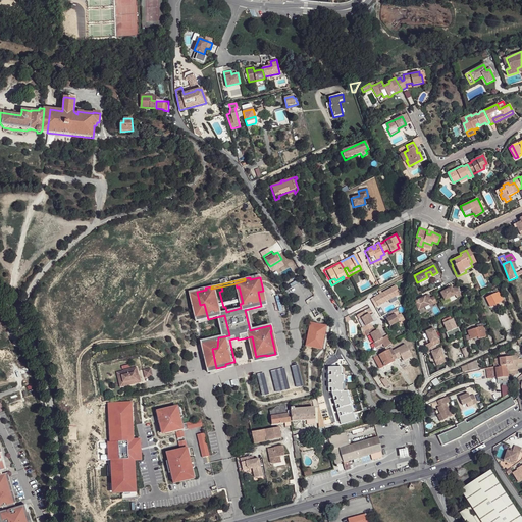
[(295,278),(286,282),(289,286),(297,283),(295,278)]
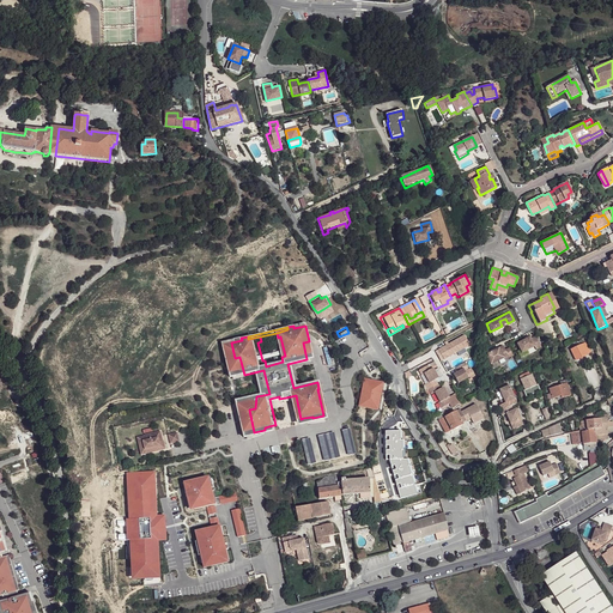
[(441,353),(444,359),(469,345),(465,335),(448,345),(445,346),(436,351),(438,354),(441,353)]
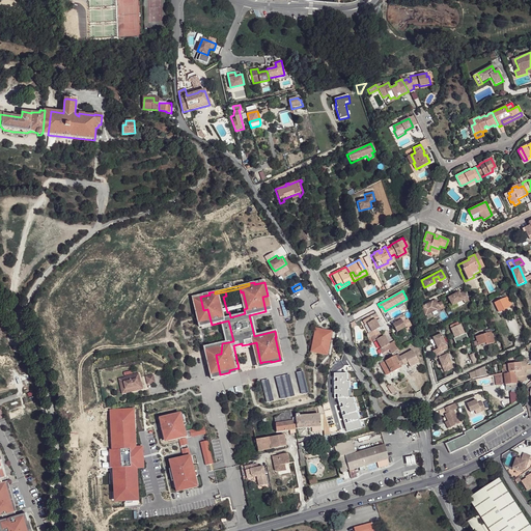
[(457,291),(446,297),(450,305),(462,300),(463,302),(468,300),(463,290),(458,292),(457,291)]
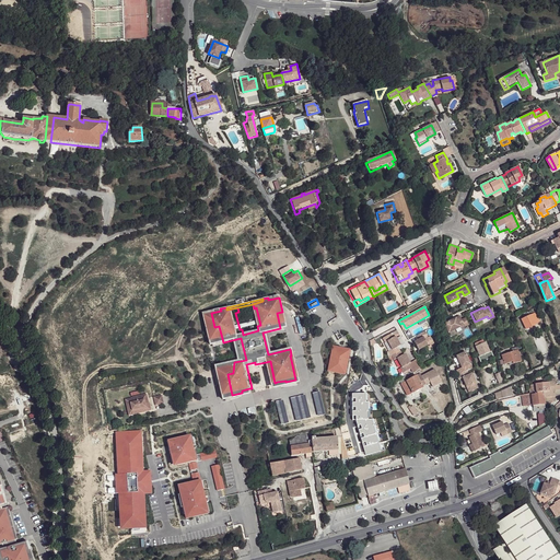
[(282,312),(277,313),(280,328),(286,327),(282,312)]
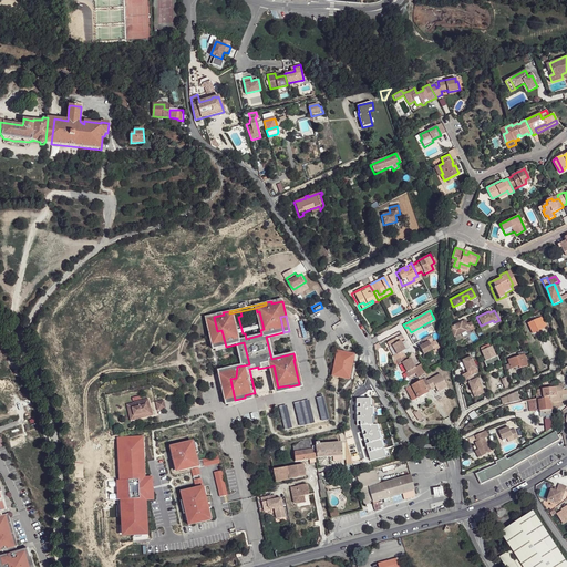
[(527,323),(532,332),(546,326),(542,318),(538,319),(537,318),(527,323)]
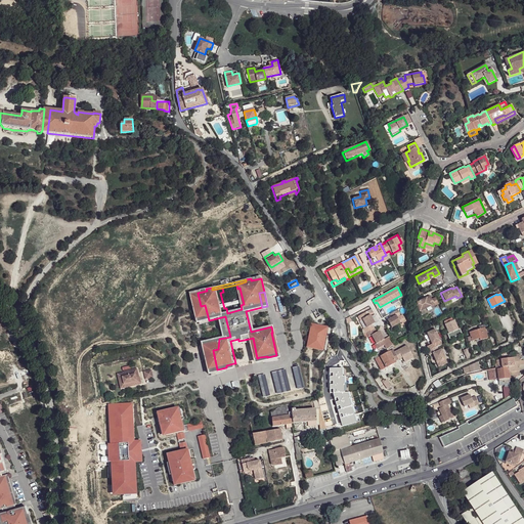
[(428,295),(413,302),(418,310),(429,305),(430,306),(434,305),(437,303),(433,296),(430,297),(428,295)]
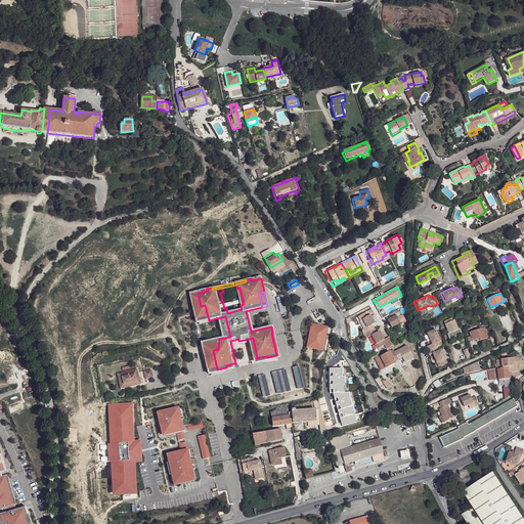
[(205,305),(201,306),(204,321),(209,320),(205,305)]
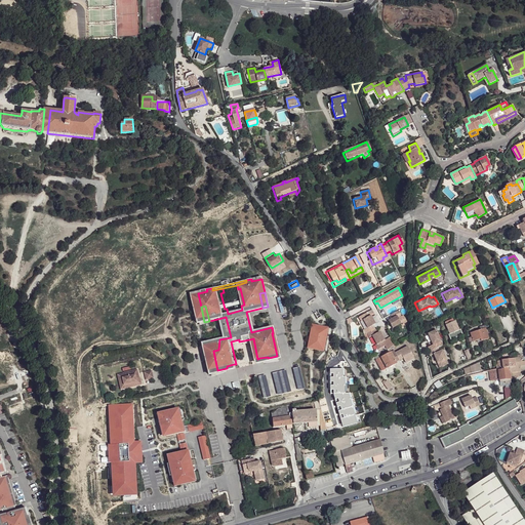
[(363,310),(356,314),(358,317),(360,316),(364,324),(361,325),(364,330),(368,328),(370,327),(368,322),(372,320),(367,312),(365,313),(363,310)]
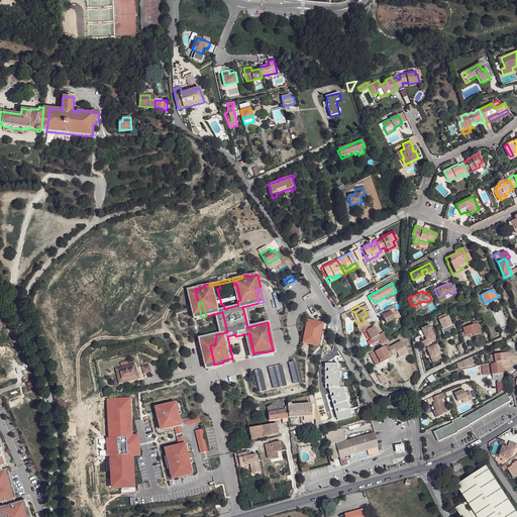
[(384,313),(380,315),(384,323),(394,317),(394,319),(398,317),(394,310),(393,311),(390,305),(382,310),(384,313)]
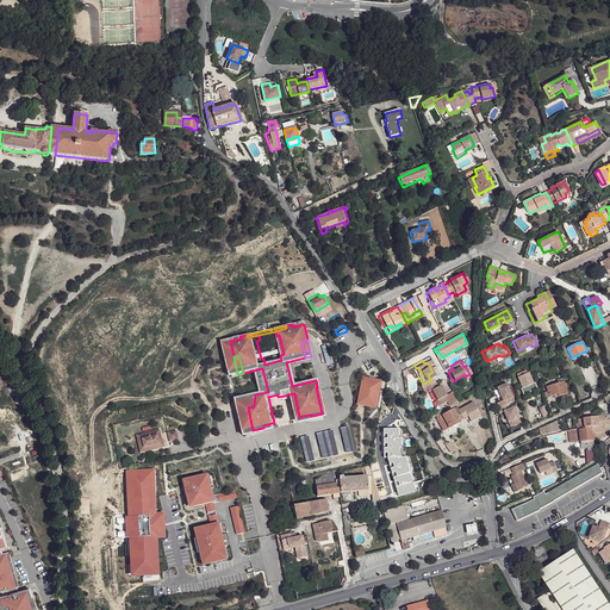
[(522,388),(534,384),(534,383),(529,372),(527,373),(526,371),(516,374),(517,378),(522,387),(522,388)]
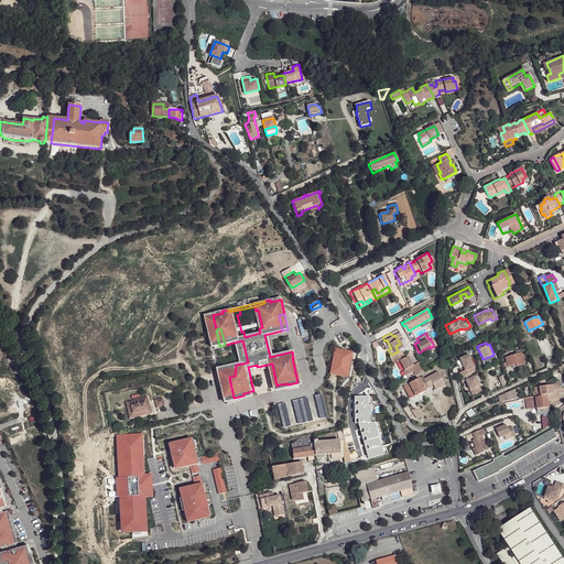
[(348,376),(353,351),(347,350),(347,354),(343,353),(344,349),(336,348),(332,372),(348,376)]
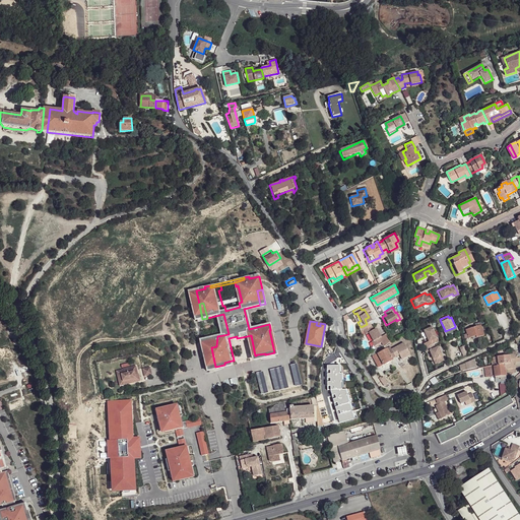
[(360,332),(362,331),(365,329),(369,338),(367,339),(369,344),(378,340),(375,335),(378,334),(373,325),(370,327),(367,328),(365,325),(361,327),(358,329),(360,332)]
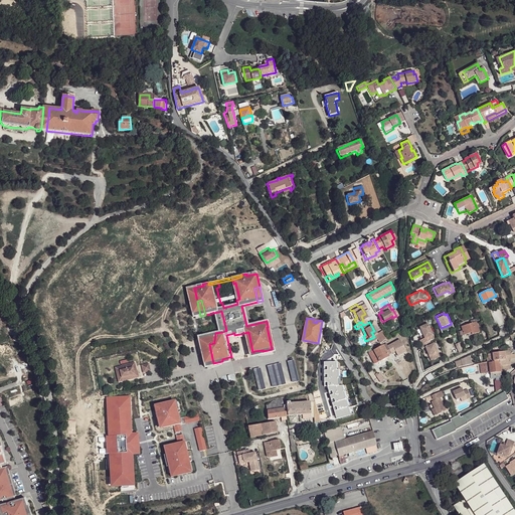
[(469,334),(472,333),(472,334),(479,332),(476,322),(471,323),(462,326),(463,331),(465,335),(469,334)]
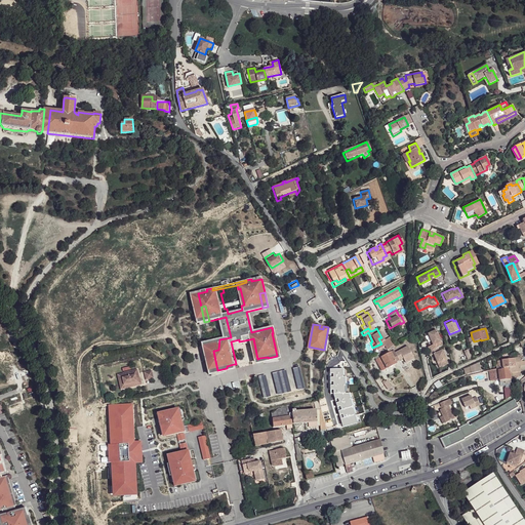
[(427,347),(429,351),(438,347),(442,345),(435,329),(428,333),(430,338),(432,337),(433,339),(431,340),(432,345),(427,347)]
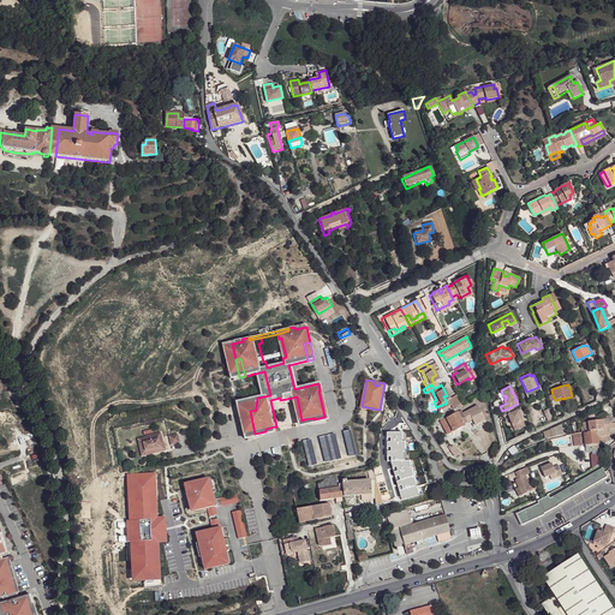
[(527,398),(542,392),(539,386),(538,386),(538,387),(526,392),(526,390),(525,392),(527,398)]
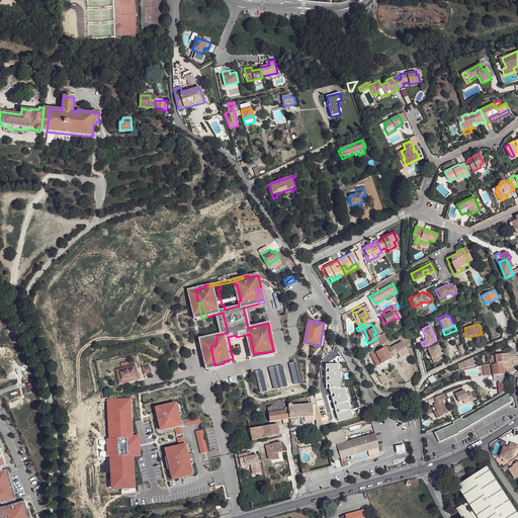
[(264,352),(256,353),(257,357),(275,353),(269,329),(268,329),(269,333),(273,351),(264,353),(264,352)]
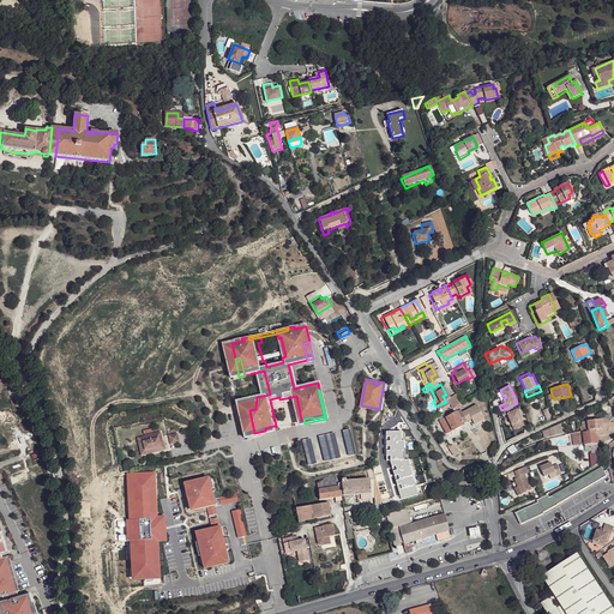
[(446,395),(443,396),(446,402),(447,405),(457,399),(452,391),(446,395)]
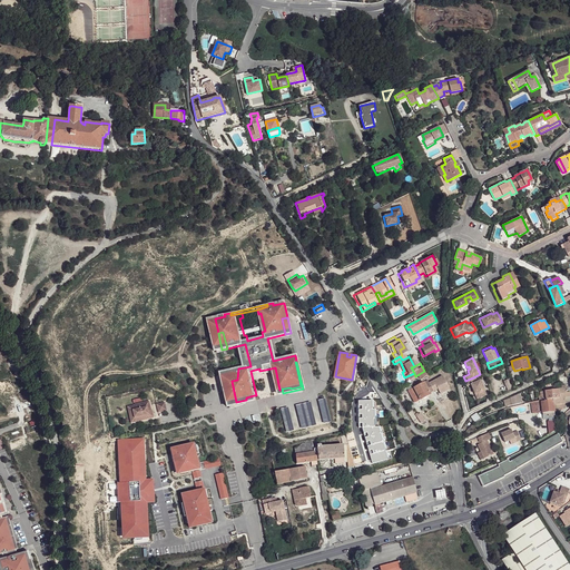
[(255,400),(254,395),(246,397),(246,400),(236,402),(232,381),(237,380),(238,369),(227,372),(235,404),(255,400)]
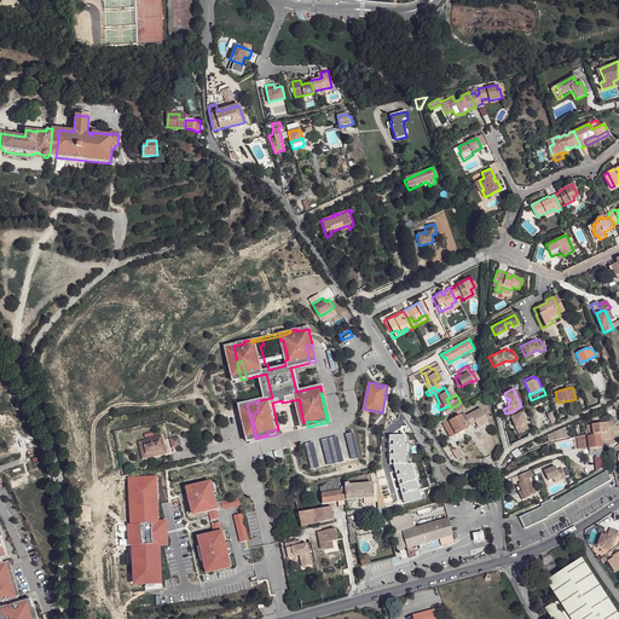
[(450,421),(444,423),(451,437),(467,428),(467,427),(475,422),(478,427),(489,422),(480,408),(466,415),(464,412),(450,421)]
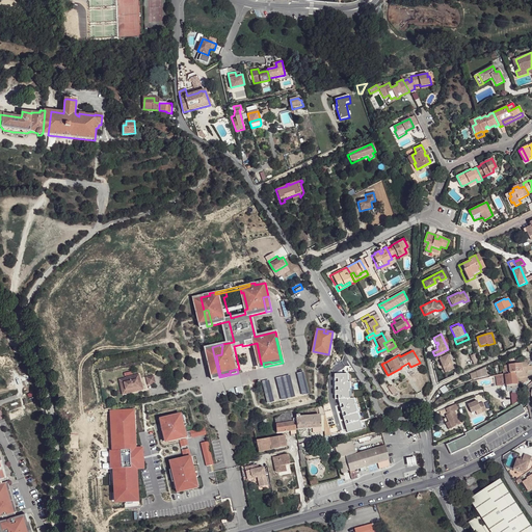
[(444,351),(434,355),(433,355),(434,360),(439,357),(441,362),(442,362),(443,363),(442,364),(445,371),(454,367),(448,354),(445,355),(444,351)]
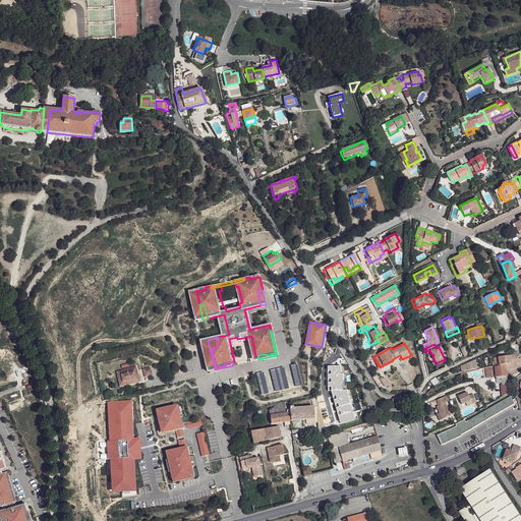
[(464,357),(469,355),(465,347),(460,349),(464,357)]
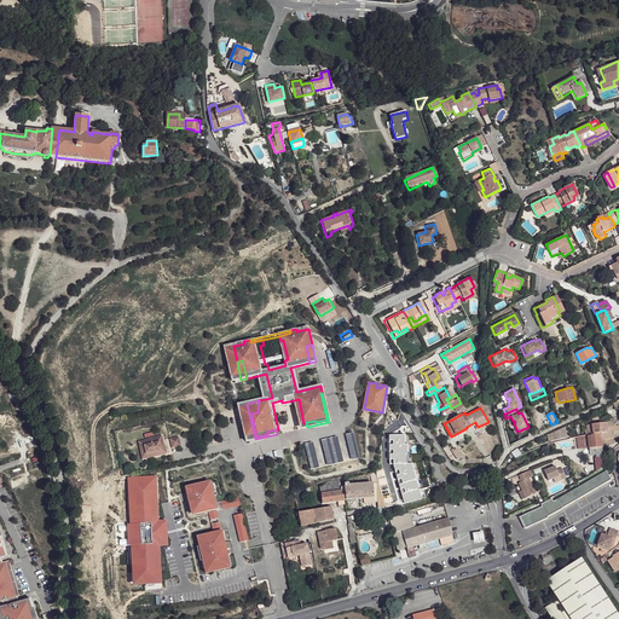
[(602,439),(603,439),(613,438),(618,435),(618,431),(618,426),(618,421),(615,421),(614,422),(606,422),(588,424),(588,429),(585,429),(586,434),(594,434),(594,435),(588,437),(588,440),(583,440),(584,450),(589,449),(590,451),(602,449),(602,446),(602,439)]
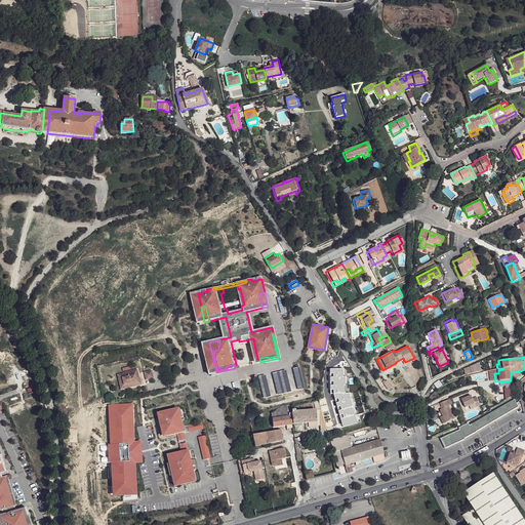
[(481,371),(479,363),(471,366),(473,373),(481,371)]
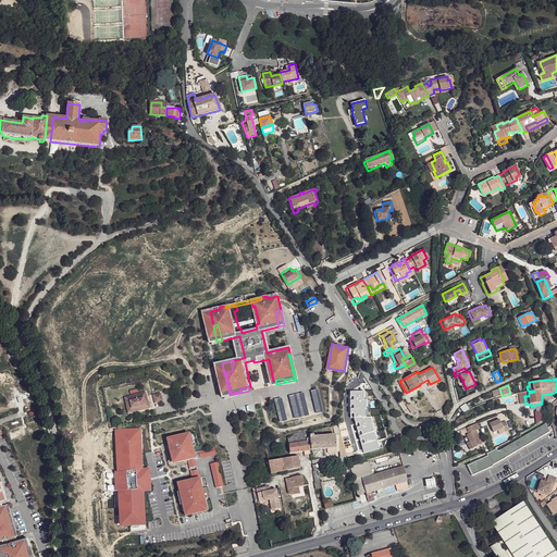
[(131,394),(131,395),(132,398),(128,399),(128,403),(131,412),(146,409),(144,400),(148,399),(147,396),(146,391),(131,394)]
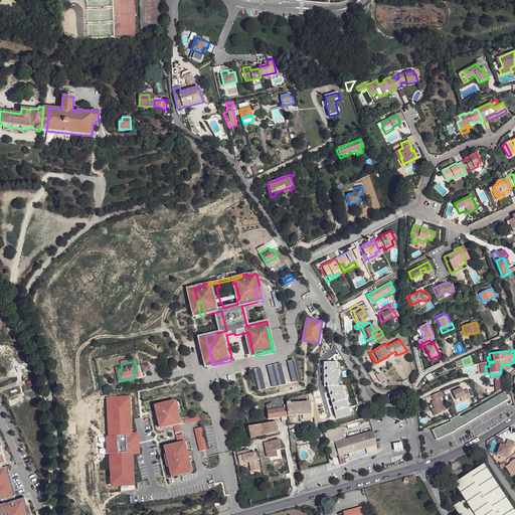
[(494,361),(488,361),(487,361),(487,362),(481,363),(482,374),(486,374),(485,366),(489,366),(489,363),(494,362),(494,361)]
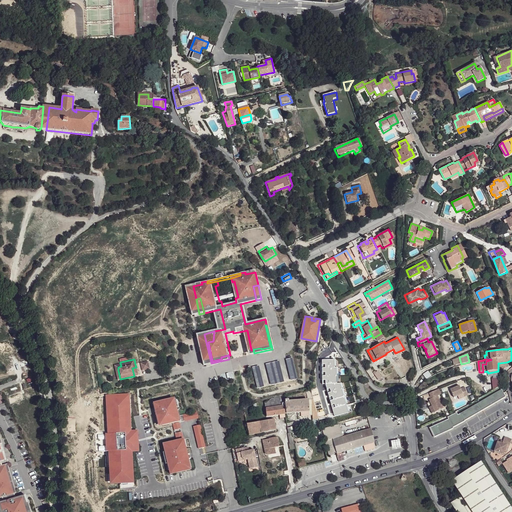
[(148,361),(140,363),(142,371),(150,369),(148,361)]
